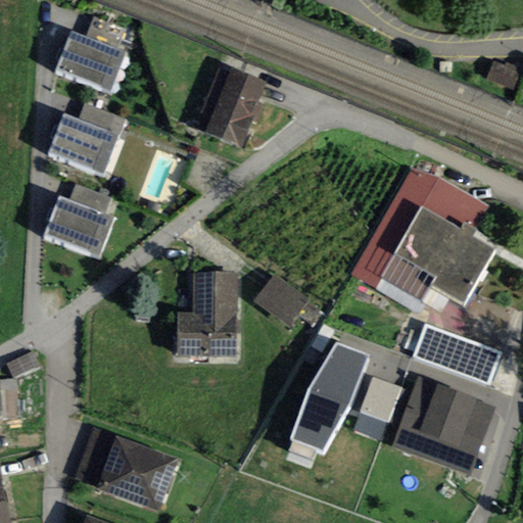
[(85,37),(115,49),(124,29),(93,16),(85,37)]
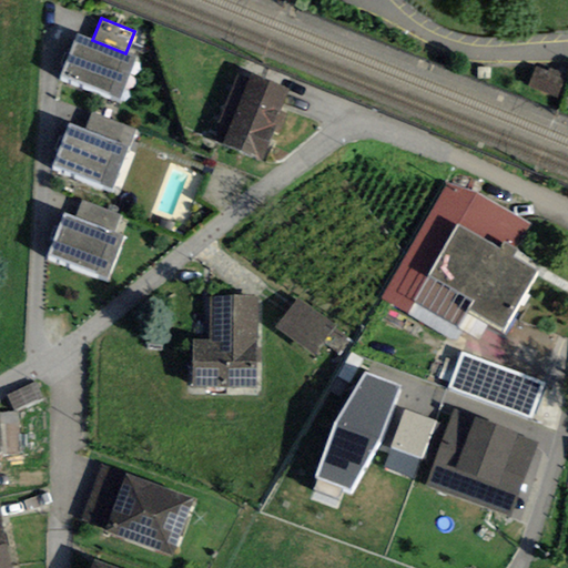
[(92,40),(77,34),(60,77),(120,100),(137,58),(125,53),(92,40)]
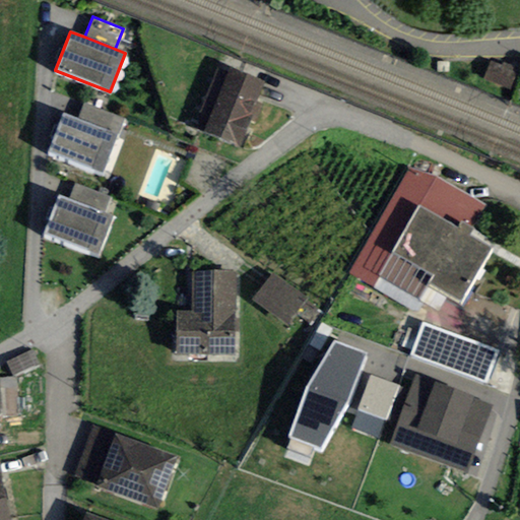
[(517,72),(492,62),(482,84),(508,94),(517,72)]
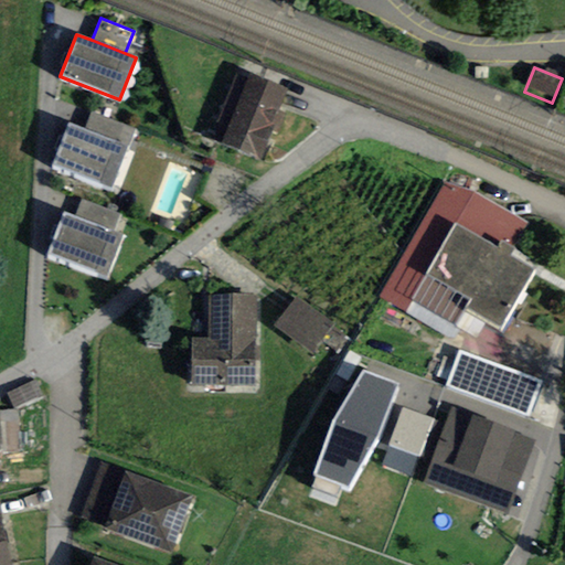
[(287,88),(248,74),(222,145),(260,159),(272,130),(278,134),(286,114),(279,110),(287,88)]
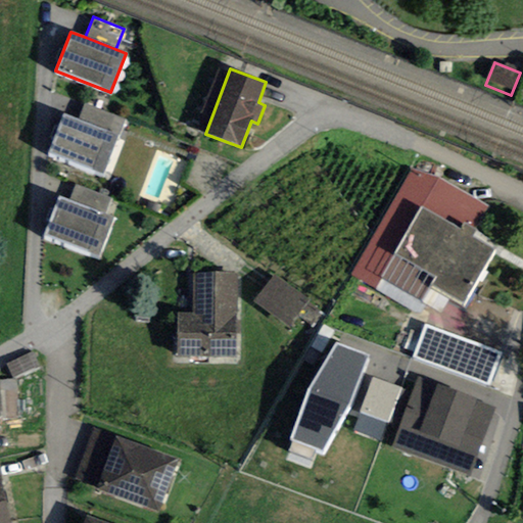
[(78,120),(119,136),(125,121),(85,104),(78,120)]
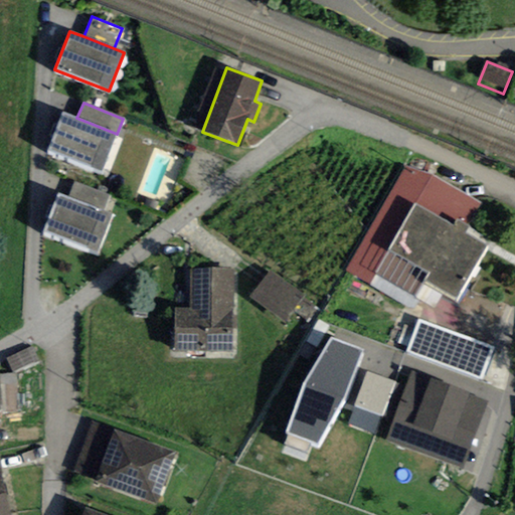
[(76,118),(62,112),(46,149),(101,172),(117,134),(76,118)]
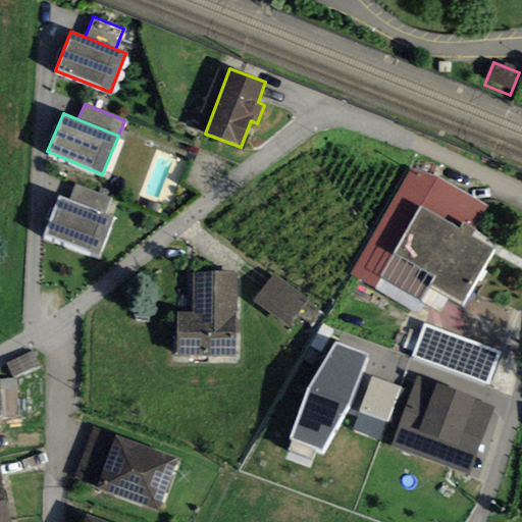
[(411,168),(350,274),(373,288),(379,277),(421,302),(430,288),(448,298),(463,306),(496,250),(472,236),(487,207),(437,177),(411,168)]
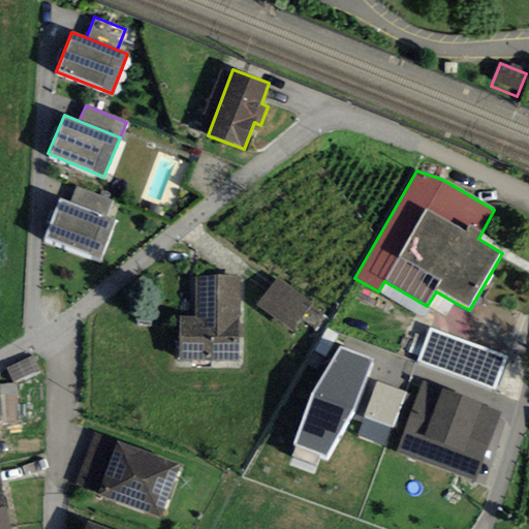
[(76,186),(70,203),(106,217),(113,200),(76,186)]
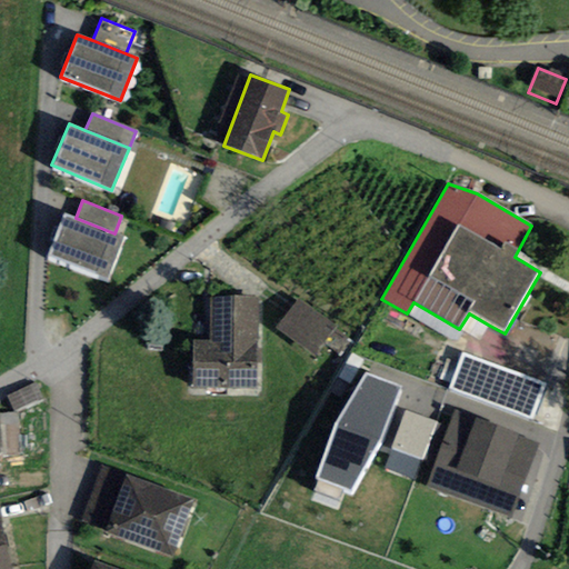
[(47,258),(108,282),(126,237),(115,233),(76,218),(65,213),(47,258)]
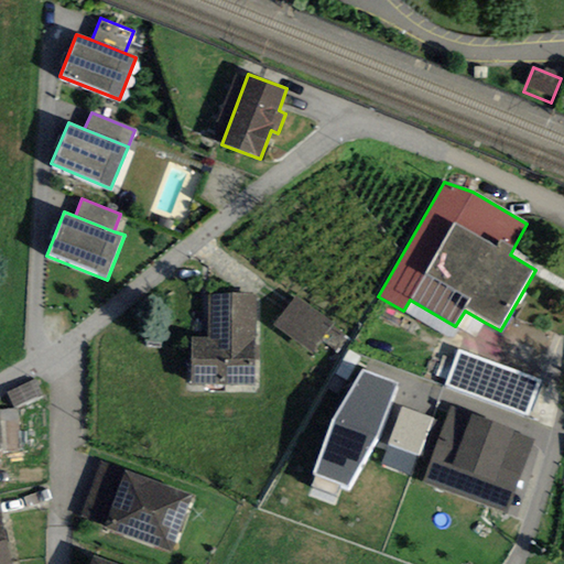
[(255,387),(256,295),(208,294),(208,337),(191,337),(190,386),(255,387)]
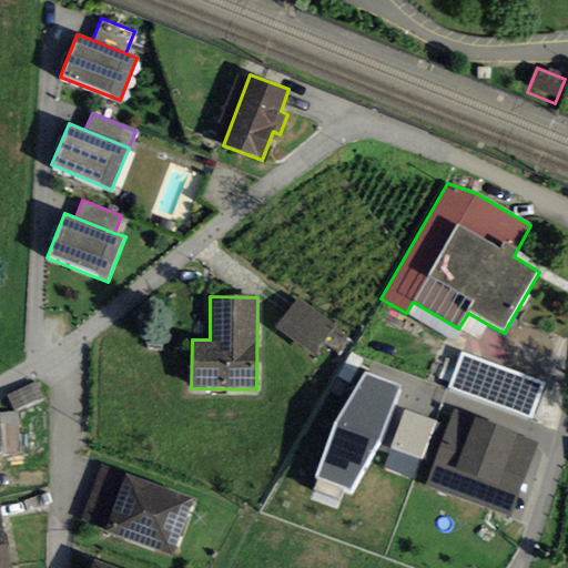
[(334,325),(296,298),(276,328),(314,355),(334,325)]
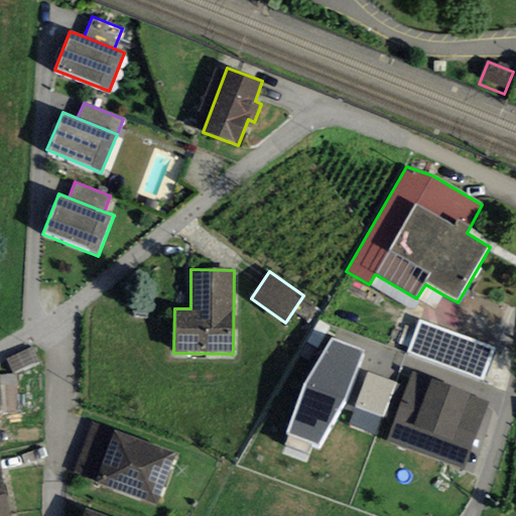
[(420,300),(416,298),(375,274),(369,284),(414,310),(420,300)]
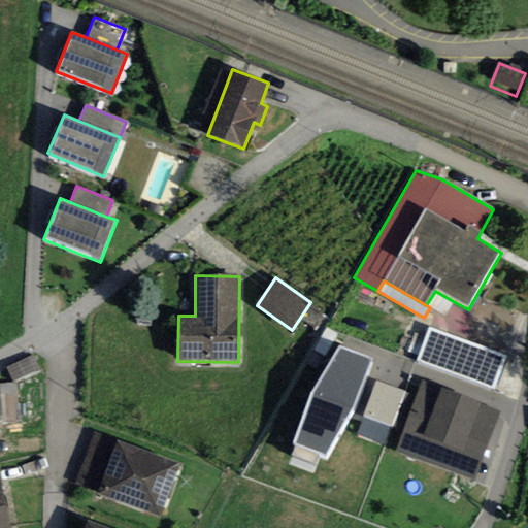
[(453,301),(435,291),(426,305),(430,307),(444,316),(453,301)]
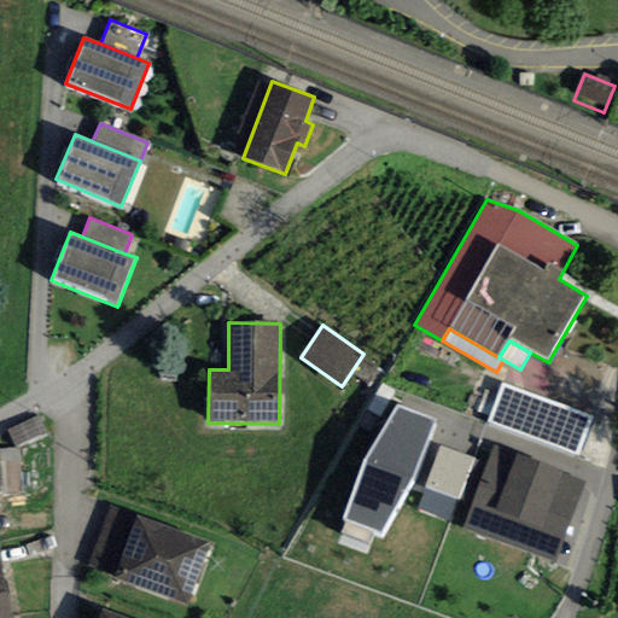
[(593,417),(501,384),(487,423),(578,456),(593,417)]
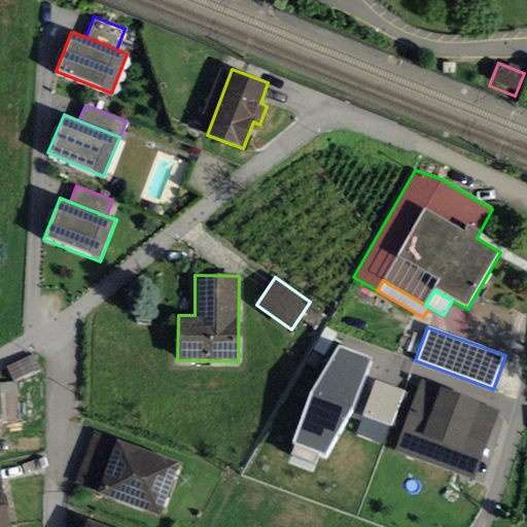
[(371,357),(339,346),(310,396),(292,443),(325,457),(353,410),(371,357)]
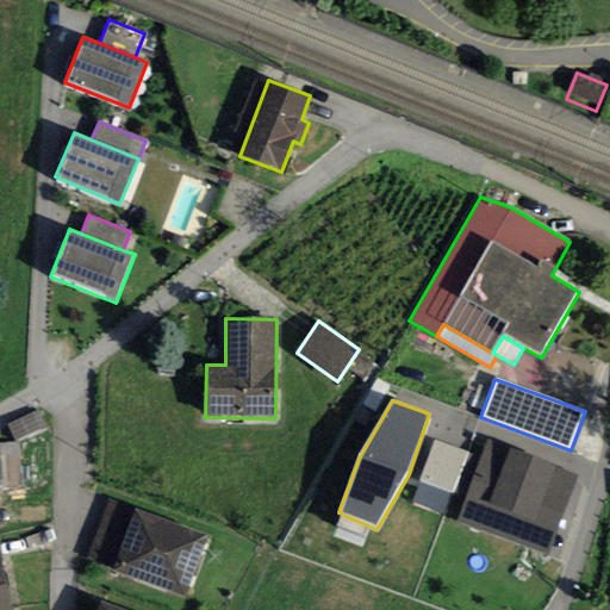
[(16,441),(47,428),(39,410),(8,424),(16,441)]
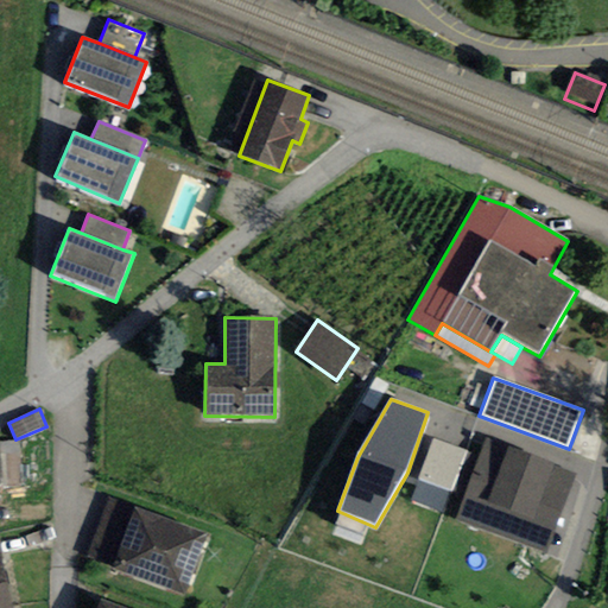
[(450,492),(466,450),(432,438),(417,480),(450,492)]
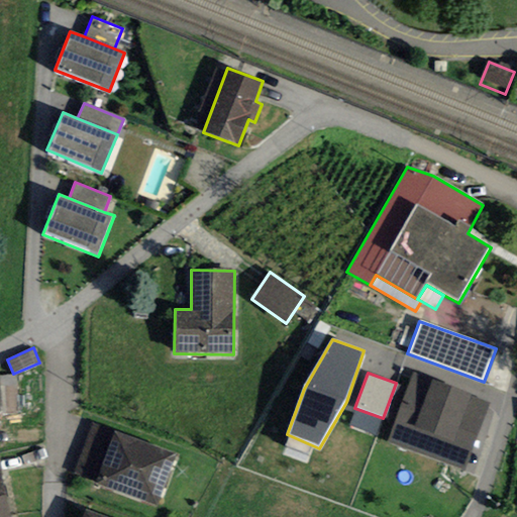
[(491,402),(412,373),(386,441),(464,472),(491,402)]
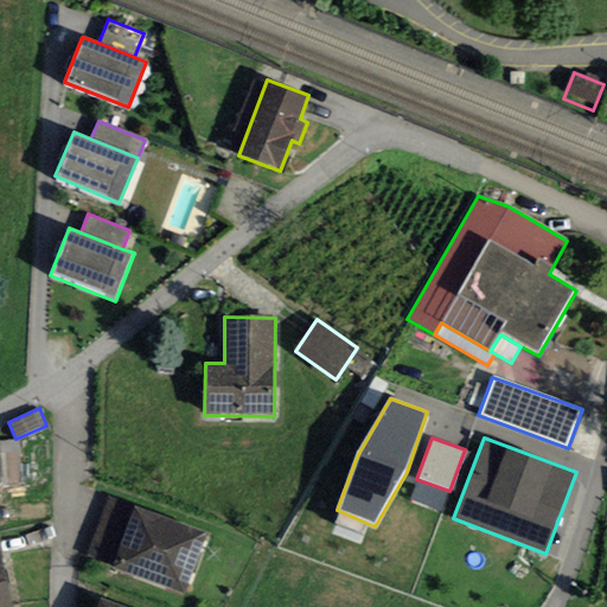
[(19,440),(0,439),(0,468),(1,485),(21,485),(19,440)]
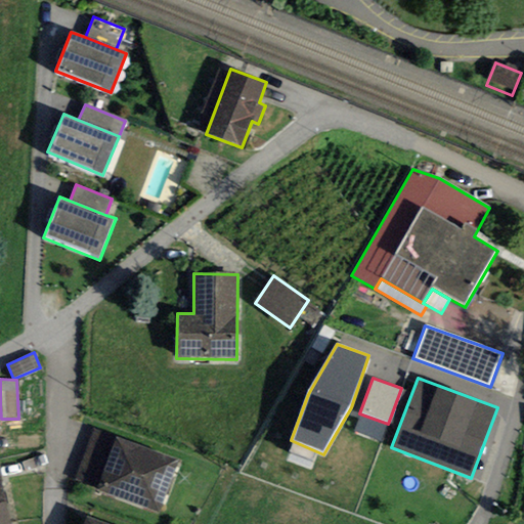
[(388,424),(359,413),(353,432),(382,442),(388,424)]
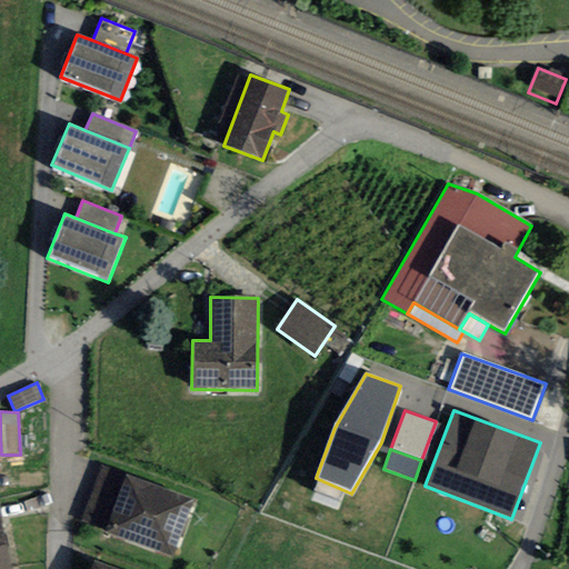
[(81,521),(173,558),(193,501),(101,466),(81,521)]
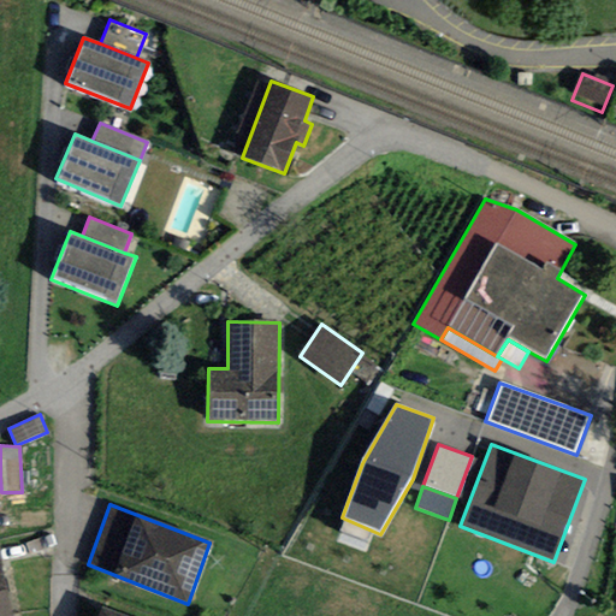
[(0,615),(12,615),(1,560),(0,560),(0,615)]
